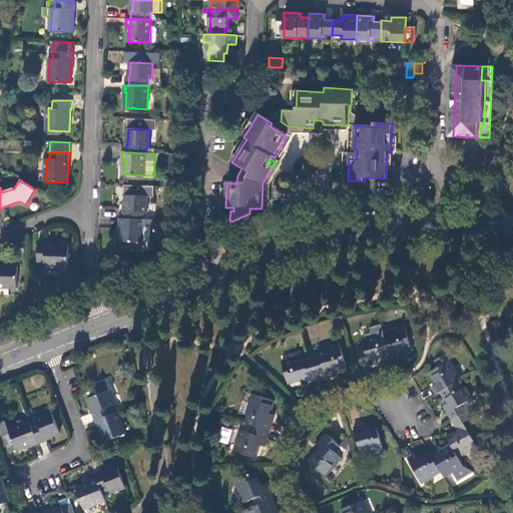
[(123,210),(123,218),(144,219),(144,212),(146,212),(147,196),(126,195),(125,210),(123,210)]
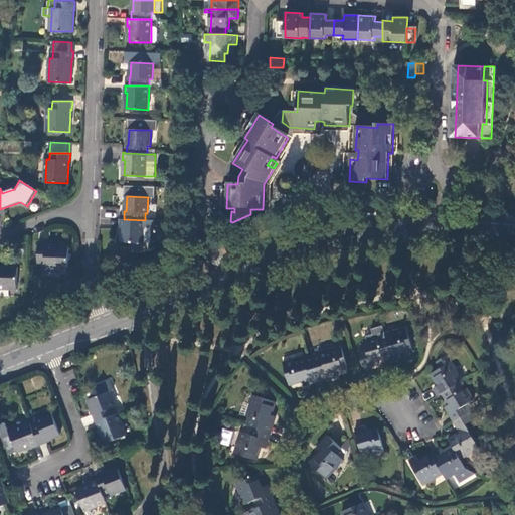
[(154,228),(154,220),(145,220),(124,219),(120,219),(120,226),(122,226),(121,242),(143,243),(145,227),(152,227),(152,228),(154,228)]
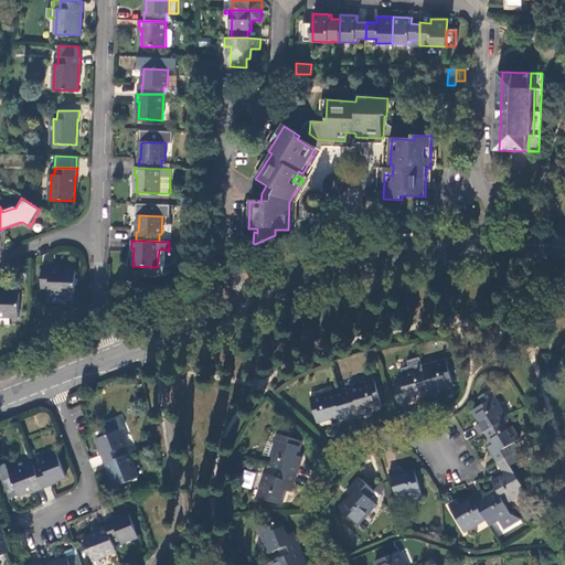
[(167,249),(159,249),(157,267),(166,267),(167,251),(167,249)]
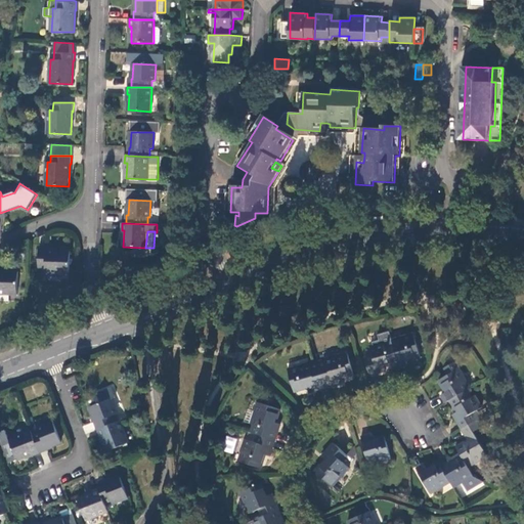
[(46,273),(69,274),(71,252),(48,251),(48,249),(40,249),(39,269),(46,269),(46,273)]
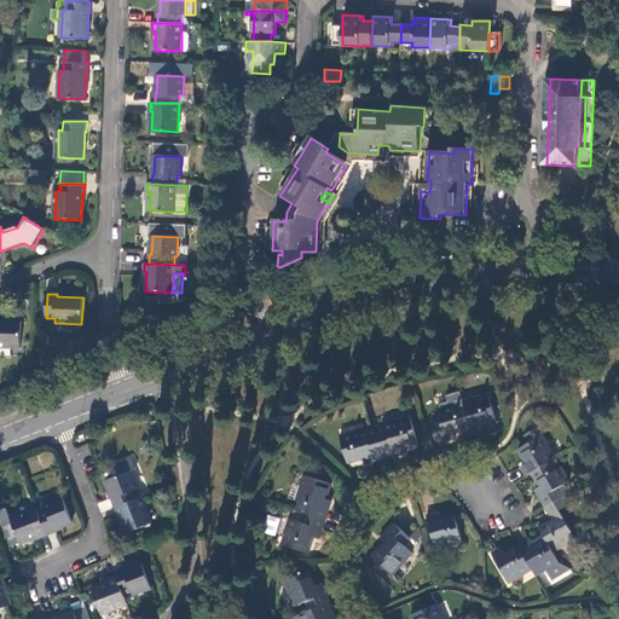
[(0,347),(21,348),(22,322),(0,320),(0,347)]
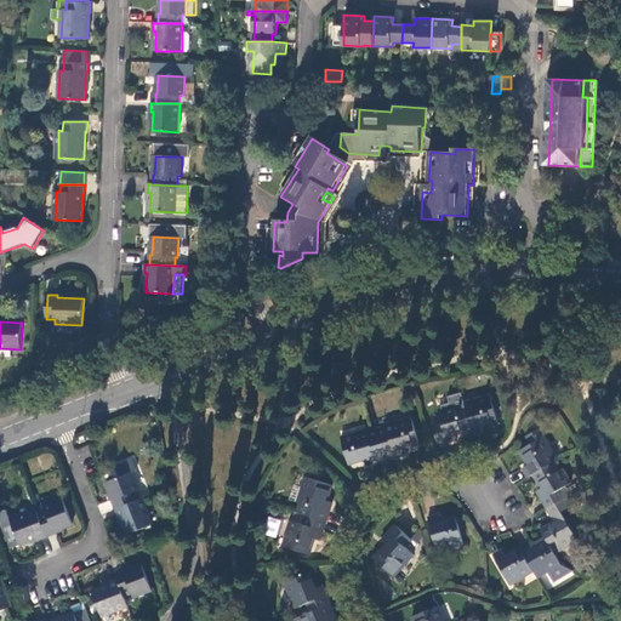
[(159,330),(163,340),(181,332),(177,324),(159,330)]
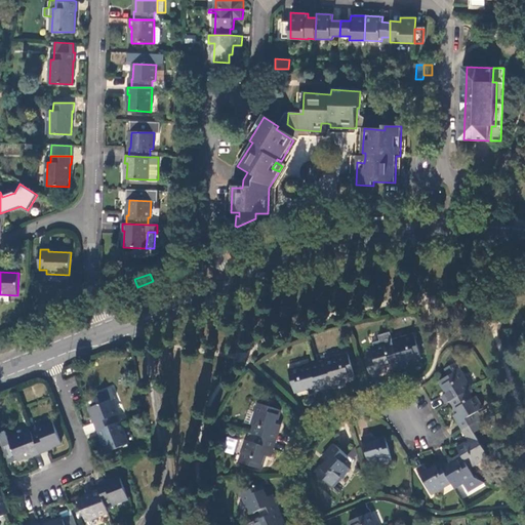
[(373,355),(365,357),(370,377),(381,374),(386,372),(385,367),(398,363),(400,368),(400,369),(408,366),(406,361),(410,360),(420,357),(414,337),(394,342),(393,339),(391,332),(378,335),(381,344),(370,347),(373,355)]
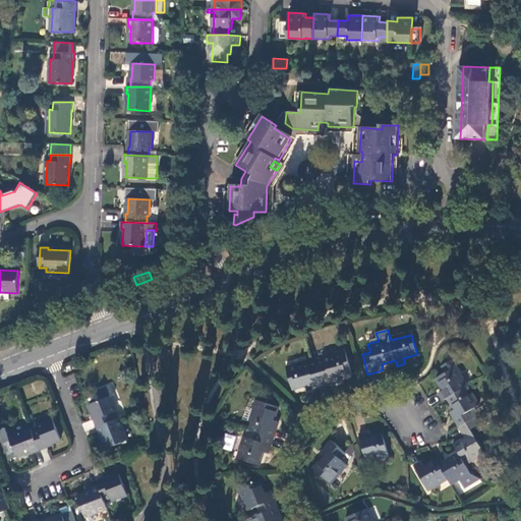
[(317,361),(287,369),(293,391),(306,387),(307,391),(313,390),(340,382),(339,378),(343,377),(352,373),(347,353),(317,361)]
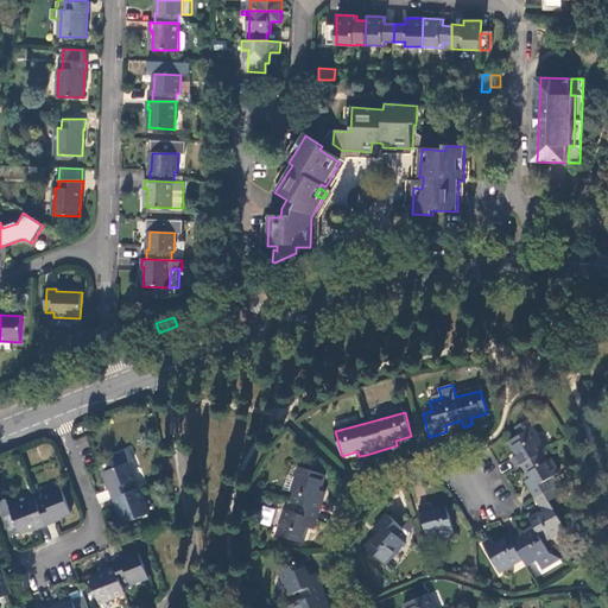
[(492,539),(483,544),(499,571),(523,558),(527,565),(527,567),(537,561),(543,570),(563,558),(549,550),(543,542),(565,529),(549,502),(565,493),(562,487),(559,488),(558,485),(559,483),(557,479),(555,480),(552,477),(558,474),(550,461),(545,463),(539,454),(544,451),(526,420),(514,425),(520,435),(510,441),(514,450),(518,456),(512,460),(517,468),(521,464),(531,479),(526,481),(529,485),(540,505),(544,512),(530,520),(536,530),(526,534),(521,538),(518,532),(511,537),(500,543),(496,545),(492,539)]
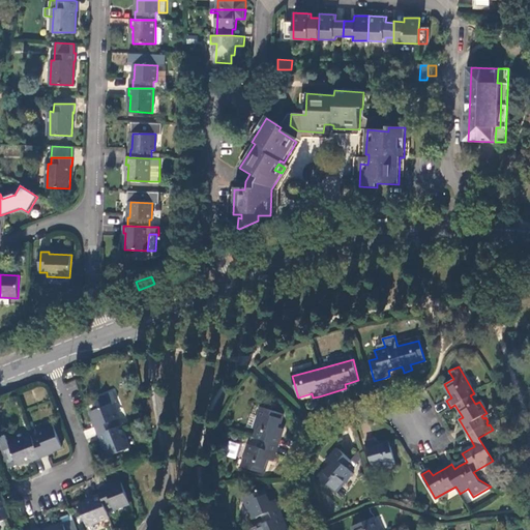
[(96,428),(99,435),(119,427),(116,420),(119,418),(113,404),(116,403),(113,392),(98,398),(101,408),(92,412),(98,428),(96,428)]
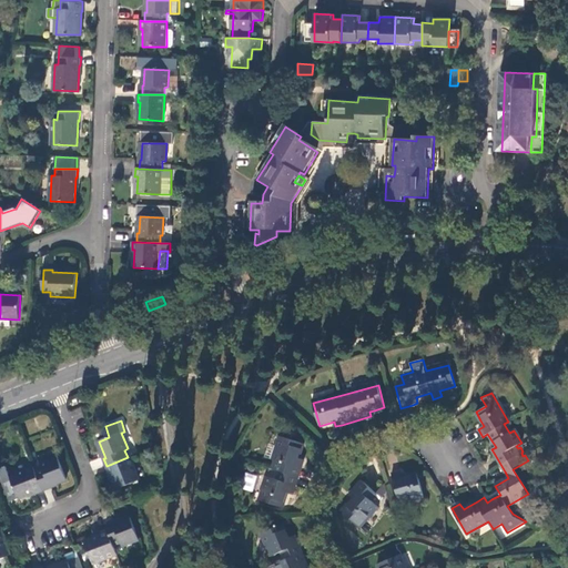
[(261,501),(284,508),(288,494),(294,495),(295,489),(302,467),(304,460),(300,458),(304,444),(282,437),(279,447),(270,445),(266,458),(274,460),(261,501)]
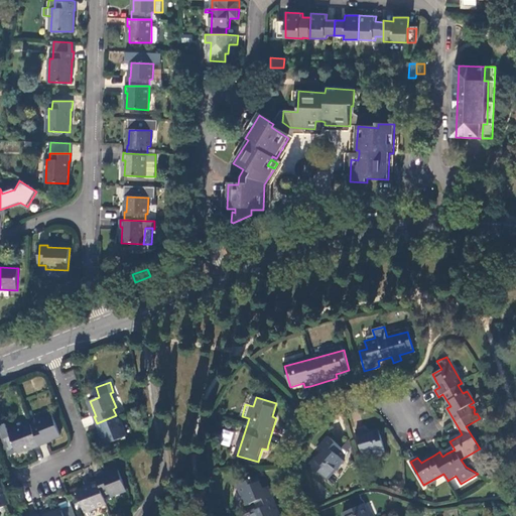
[(116,415),(97,423),(100,429),(101,429),(107,444),(127,436),(118,414),(116,415)]
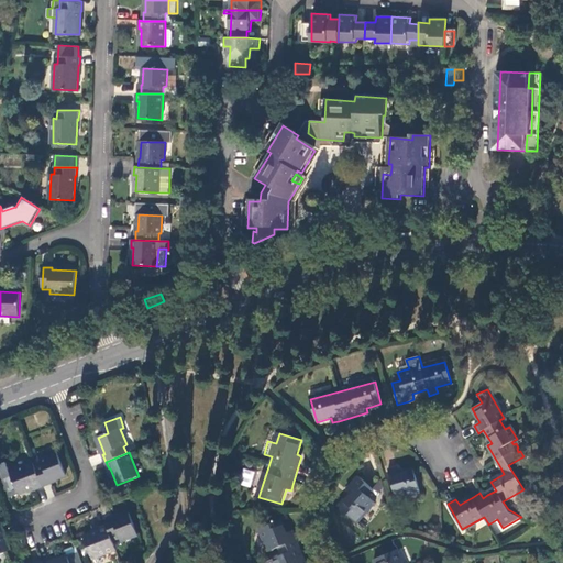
[(42,463),(34,465),(43,487),(51,484),(50,482),(65,476),(57,453),(41,460),(42,463)]
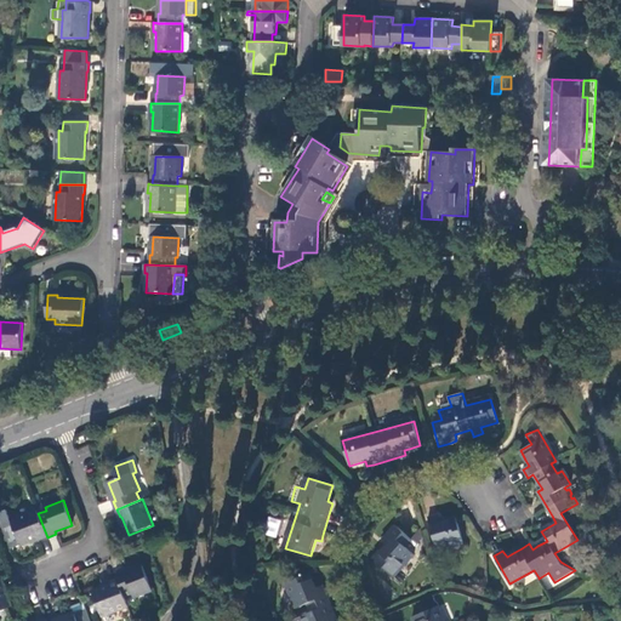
[(38,513),(36,510),(0,524),(10,548),(39,539),(40,540),(47,537),(38,513)]
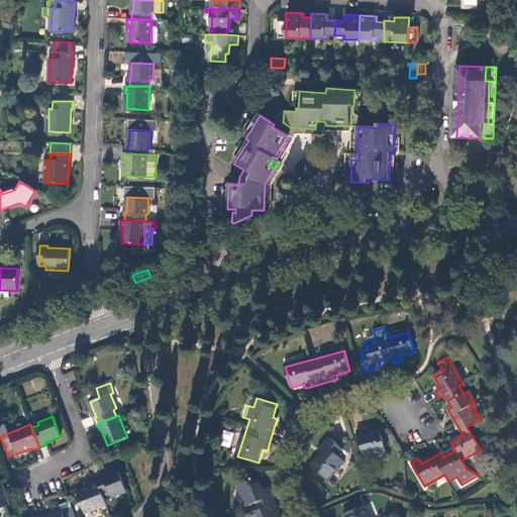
[(365,429),(356,431),(364,457),(386,452),(380,431),(367,435),(365,429)]
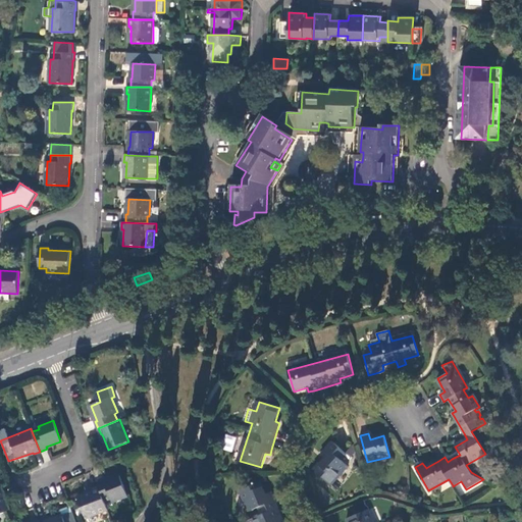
[(232,452),(236,436),(225,434),(222,450),(232,452)]
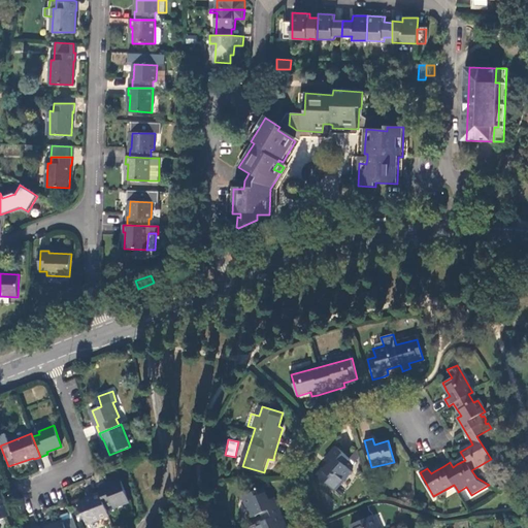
[(349,457),(335,446),(324,459),(328,463),(318,474),(334,489),(351,470),(342,463),(349,457)]
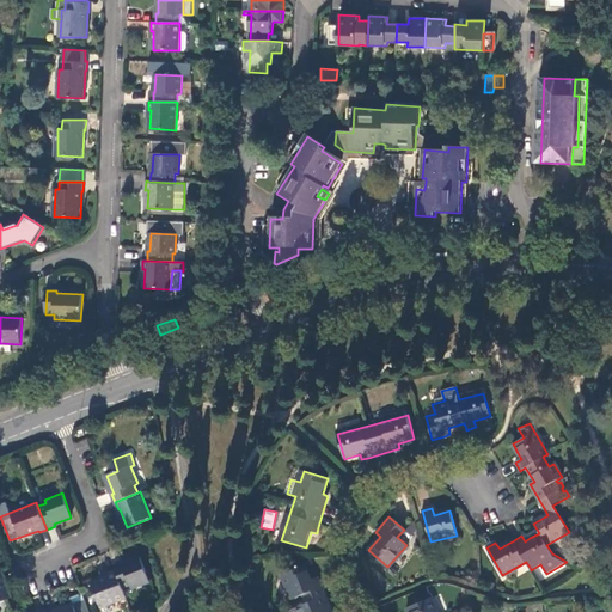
[(121,561),(114,564),(115,570),(122,587),(129,585),(130,588),(148,581),(139,557),(122,563),(121,561)]
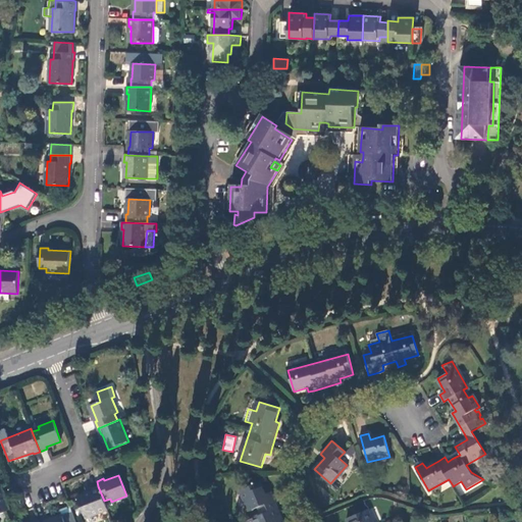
[(267,496),(261,482),(242,490),(251,511),(259,508),(262,515),(247,521),(283,521),(281,517),(273,498),(271,493),(267,496)]
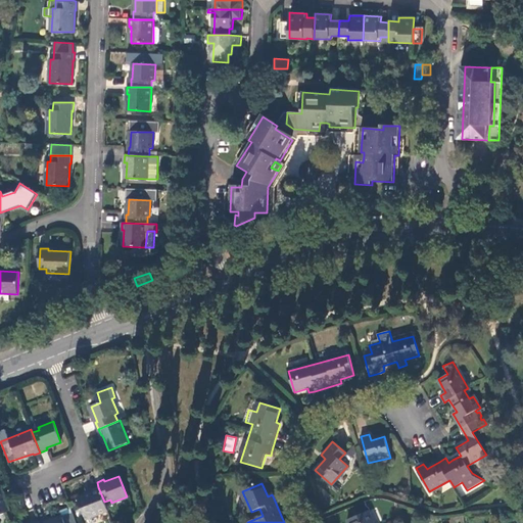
[(104,502),(98,487),(91,489),(92,491),(77,497),(85,519),(107,510),(104,502)]
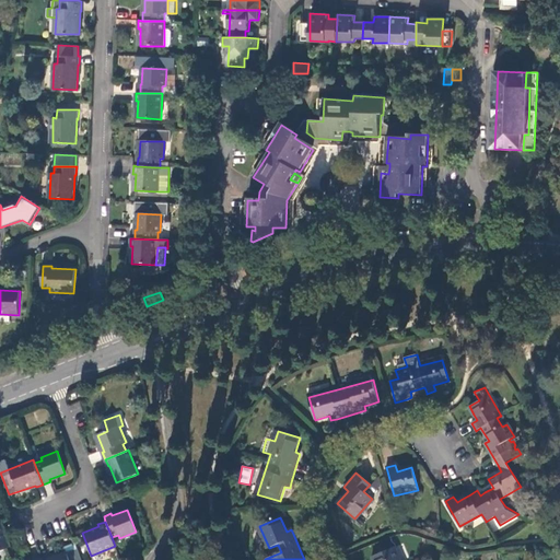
[(0,559),(0,551),(10,548),(3,532),(6,532),(2,524),(0,524),(0,559)]
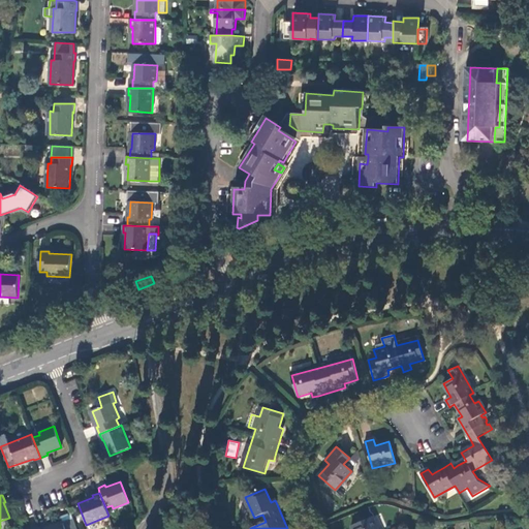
[(377,528),(372,517),(352,526),(352,528),(377,528)]
